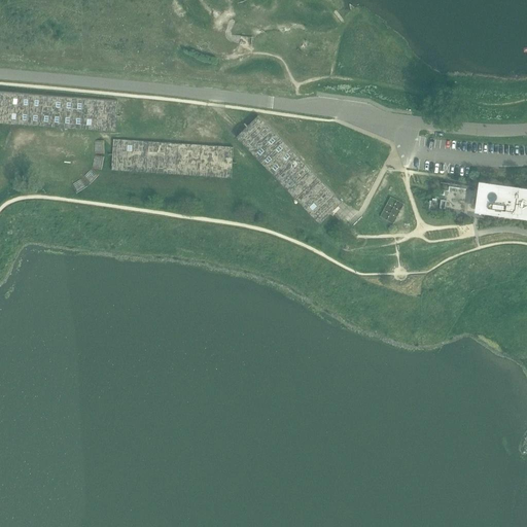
[(0,120),(115,131),(117,101),(0,91),(0,120)]
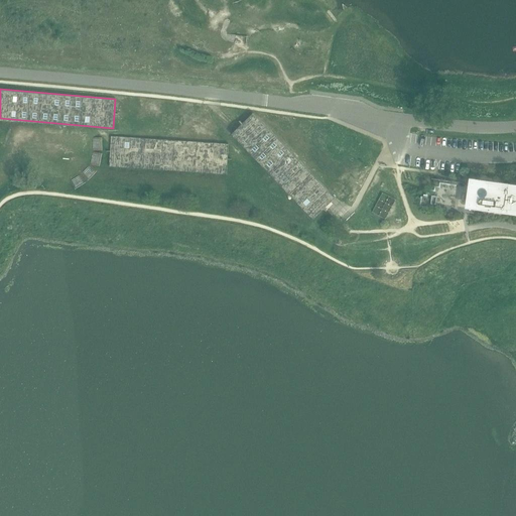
[(336,198),(253,113),(231,134),(313,220),(330,204),(336,198)]
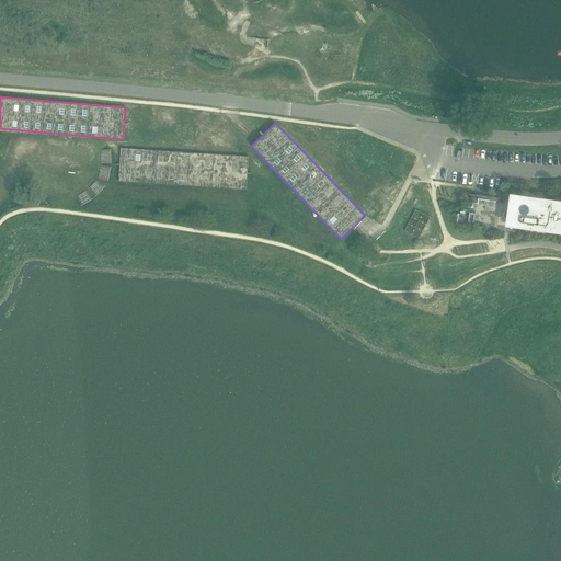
[(117,181),(245,190),(248,157),(119,148),(117,181)]
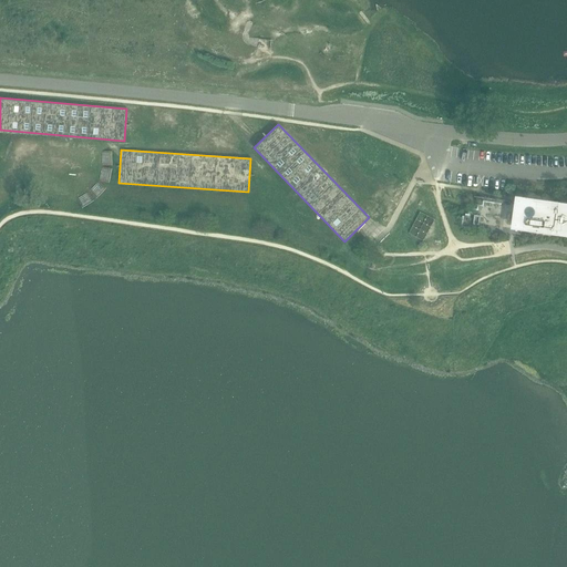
[(539,233),(566,236),(566,203),(521,196),(521,203),(517,203),(516,205),(518,205),(515,226),(539,229),(539,233)]
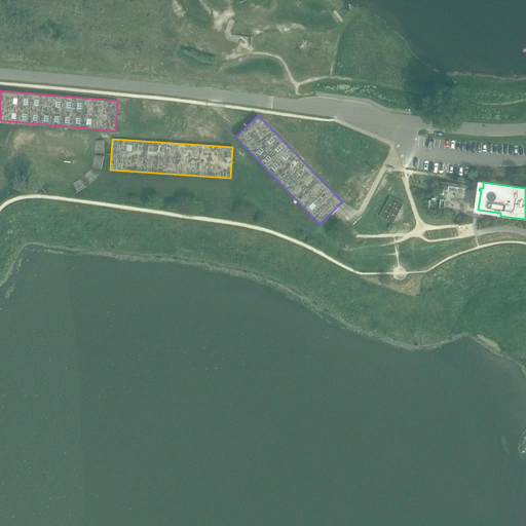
[(390,196),(379,216),(391,223),(403,203),(390,196)]
